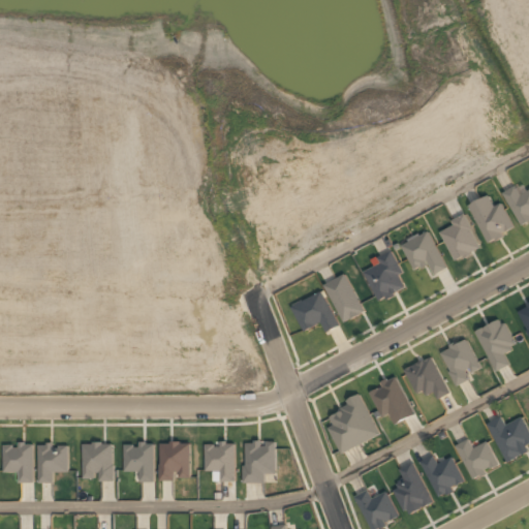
[(528,222),(528,183),(504,195),(520,227),(528,222)]
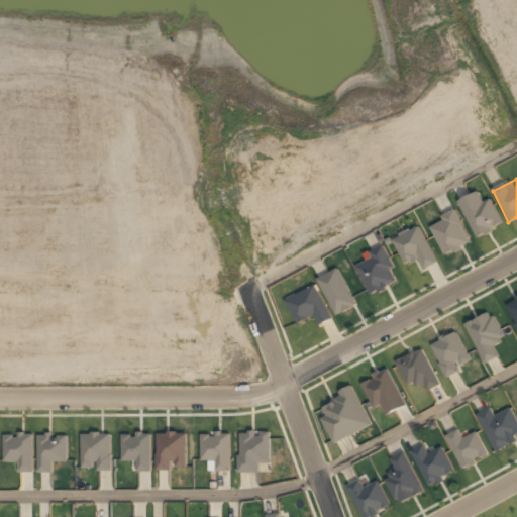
[(458,201),(476,239),(503,227),(490,199),(483,202),(478,193),(458,201)]
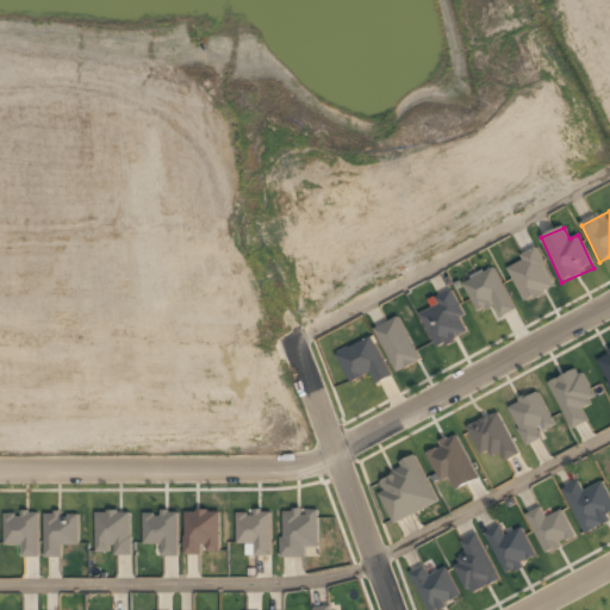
[(554,287),(539,251),(509,265),(526,300),(554,287)]
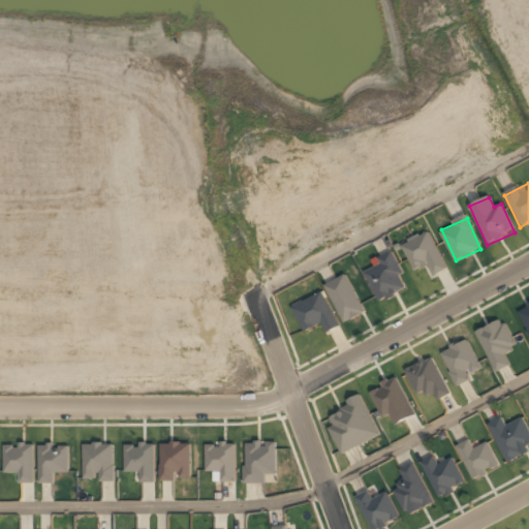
[(447,268),(428,230),(401,244),(415,271),(429,265),(434,275),(447,268)]
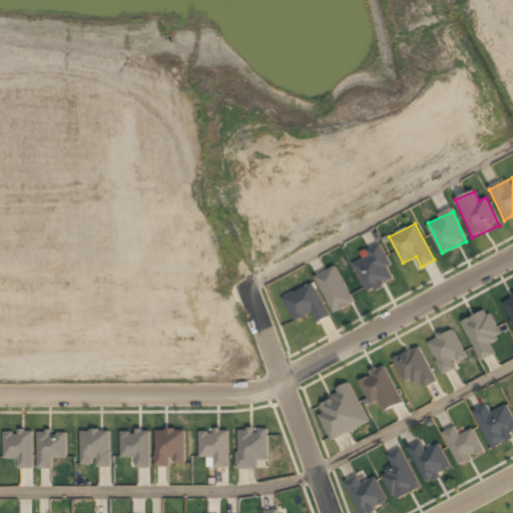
[(394,280),(387,267),(392,265),(380,242),(361,252),(364,258),(353,264),(368,293),(394,280)]
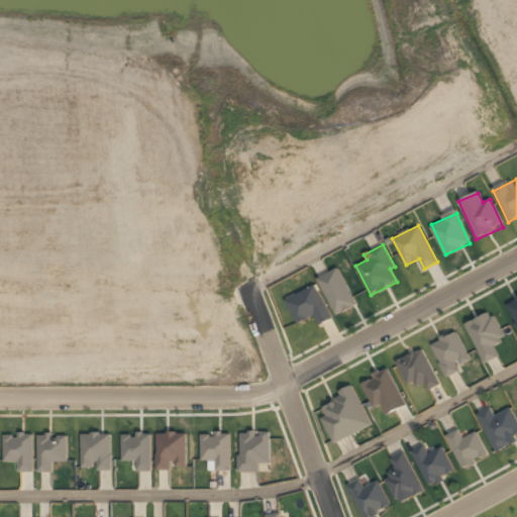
[(357,305),(337,268),(317,279),(337,315),(357,305)]
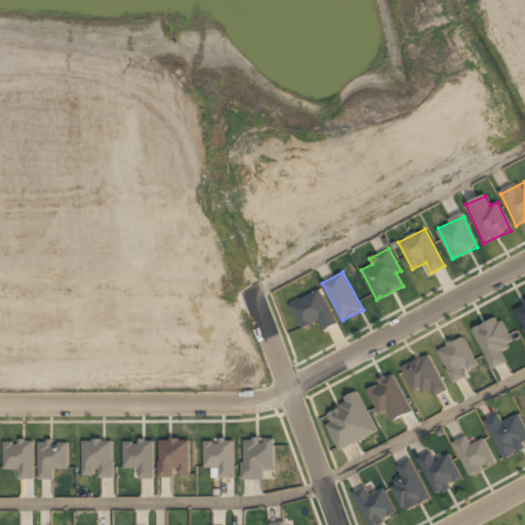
[(301,329),(320,321),(324,330),(336,324),(321,289),(290,304),(301,329)]
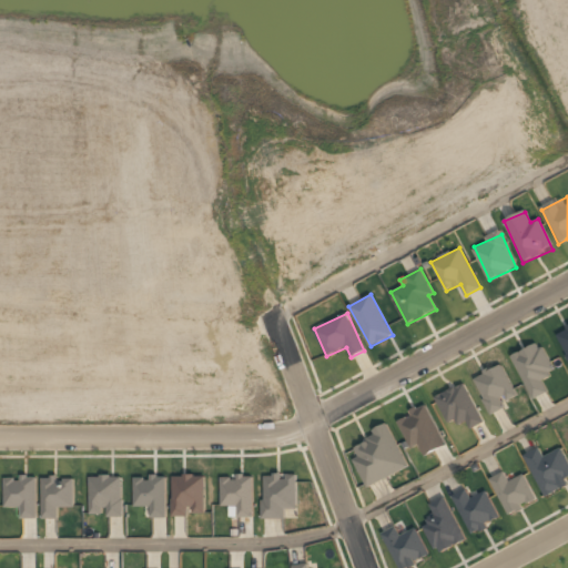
[(567,328),(556,334),(567,362),(567,328)]
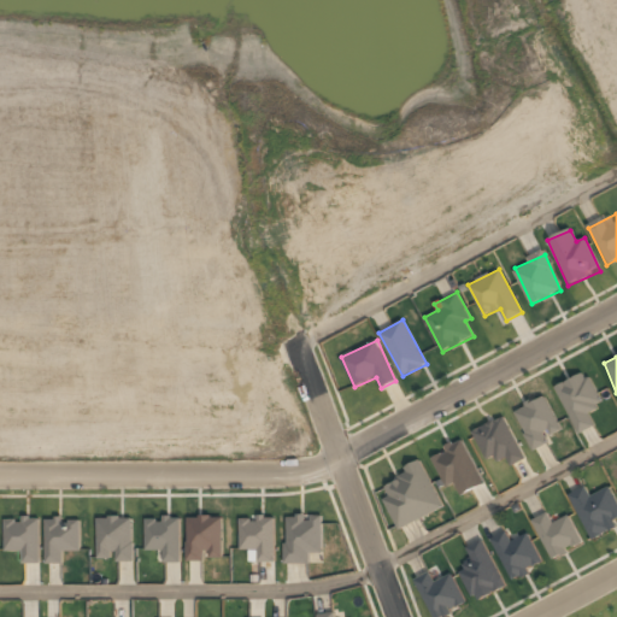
[(579,434),(594,427),(588,412),(601,406),(586,374),(557,388),(579,434)]
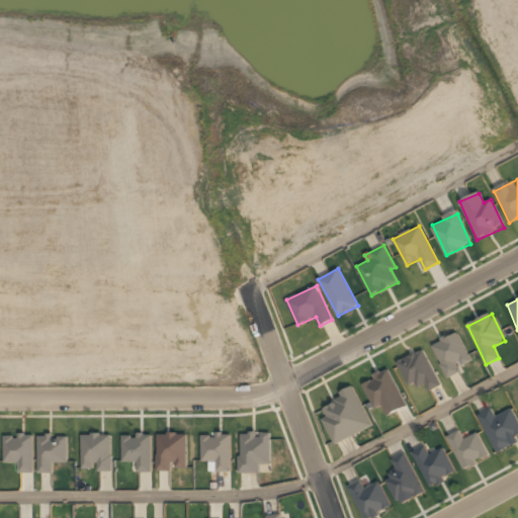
[(458,334),(433,345),(447,378),(460,372),(457,366),(469,361),(458,334)]
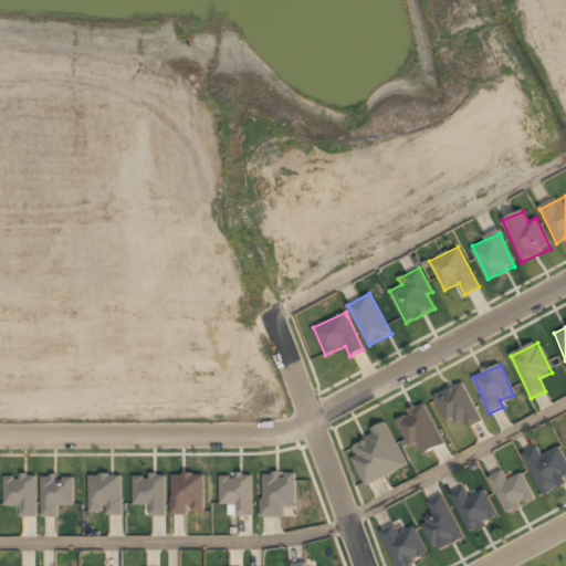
[(468,428),(481,421),(462,383),(433,397),(448,426),(463,418),(468,428)]
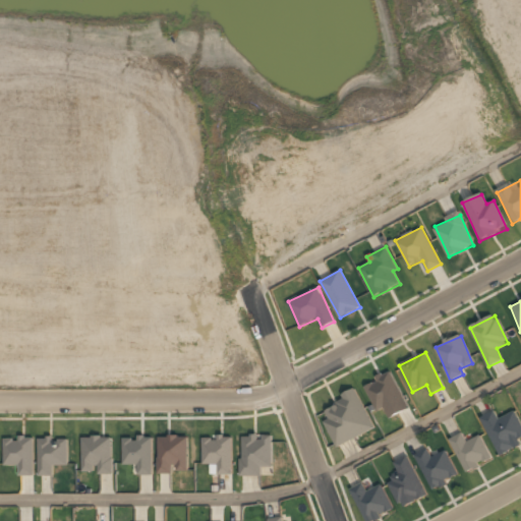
[(408,409),(389,372),(362,387),(377,413),(384,410),(389,419),(408,409)]
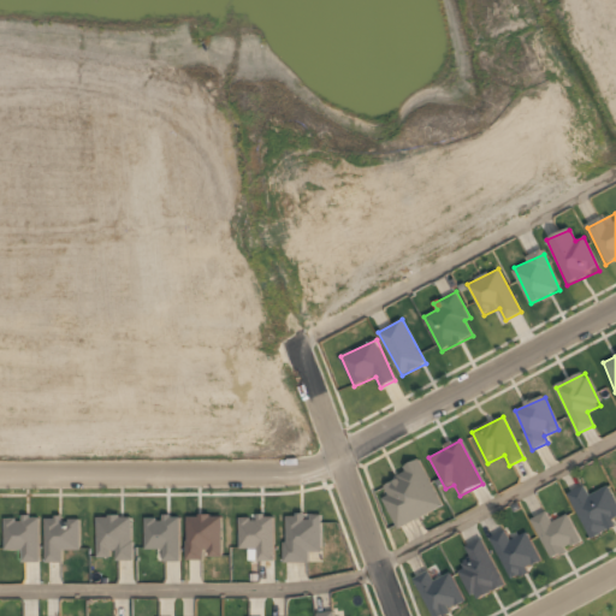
[(443,508),(421,458),(404,466),(408,474),(385,485),(390,495),(384,498),(398,528),(443,508)]
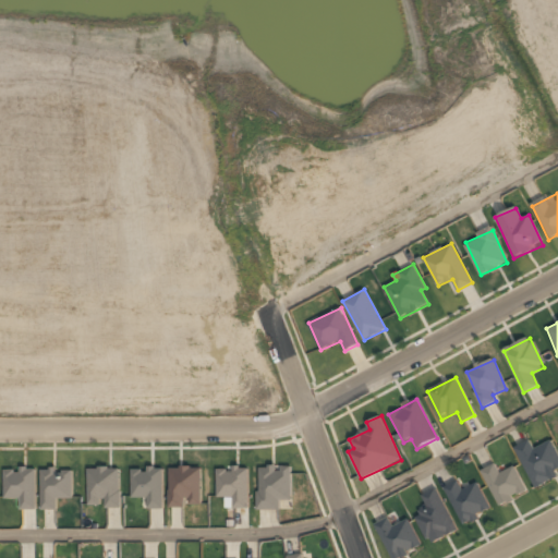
[(533,450),(529,441),(516,447),(533,487),(557,475),(557,458),(552,443),(533,450)]
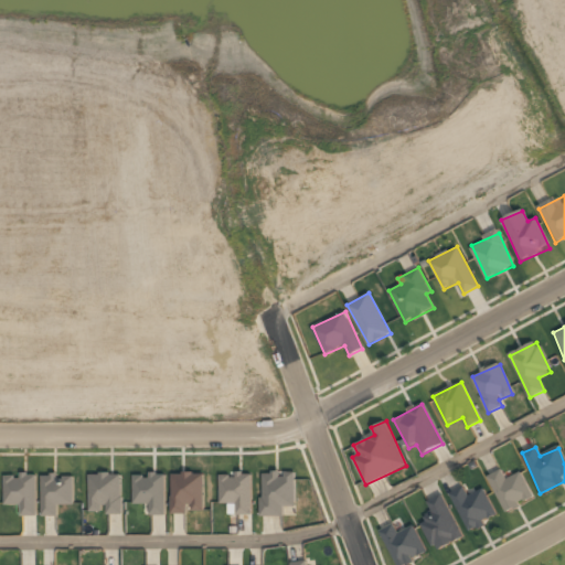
[(279,477),(279,470),(270,471),(270,473),(262,473),(262,497),(259,497),(259,515),(283,515),(283,505),(295,505),(295,471),(285,472),(285,477),(279,477)]
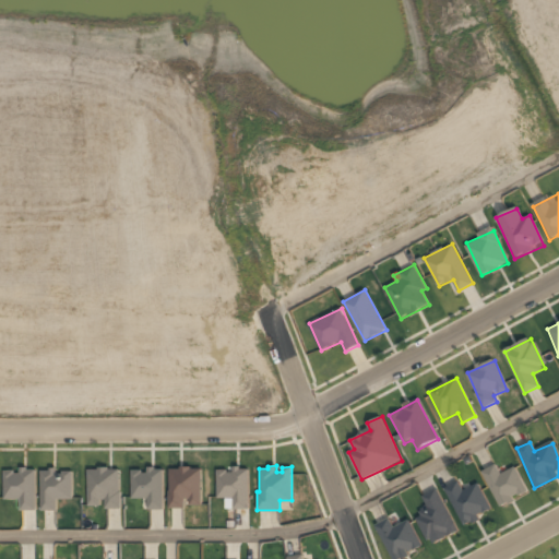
[(87,470),(88,506),(100,506),(99,499),(105,499),(106,509),(121,509),(121,491),(120,491),(120,468),(109,470),(109,466),(98,467),(98,470),(87,470)]
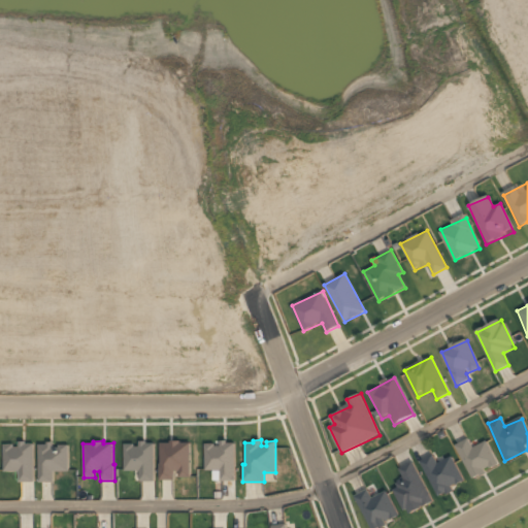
[(174,471),(174,480),(159,480),(159,463),(160,463),(160,443),(170,442),(170,440),(180,440),(180,442),(191,442),(191,477),(178,477),(178,471),(174,471)]
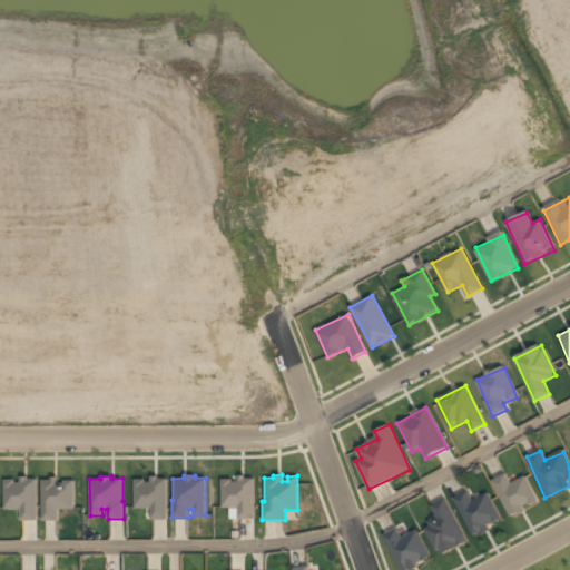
[(220,479),(220,508),(237,508),(237,519),(254,519),(253,478),(245,478),(245,475),(238,475),(238,481),(232,481),(232,479),(220,479)]
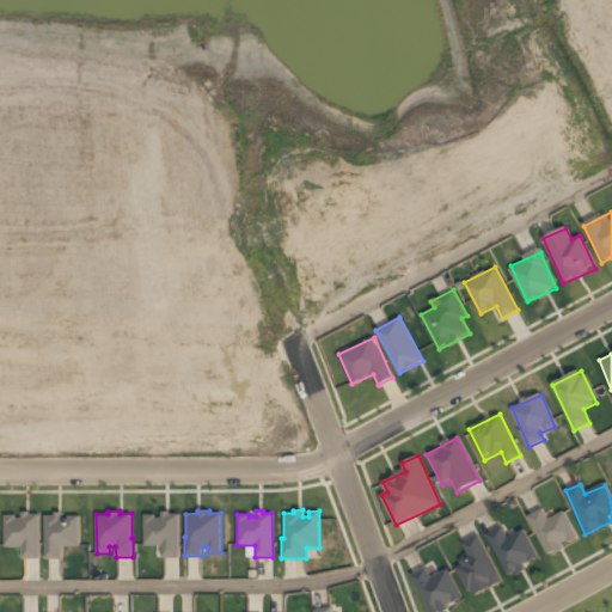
[(545,556),(577,542),(565,512),(546,519),(543,510),(528,516),(545,556)]
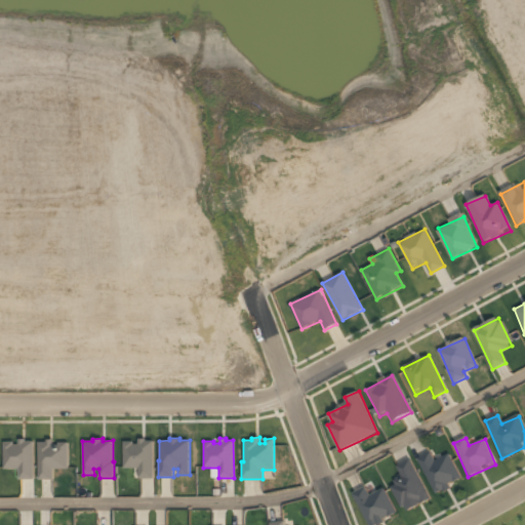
[(4,442),(13,442),(13,444),(18,444),(18,439),(26,439),(26,440),(34,440),(34,479),(18,480),(18,469),(4,469),(4,442)]
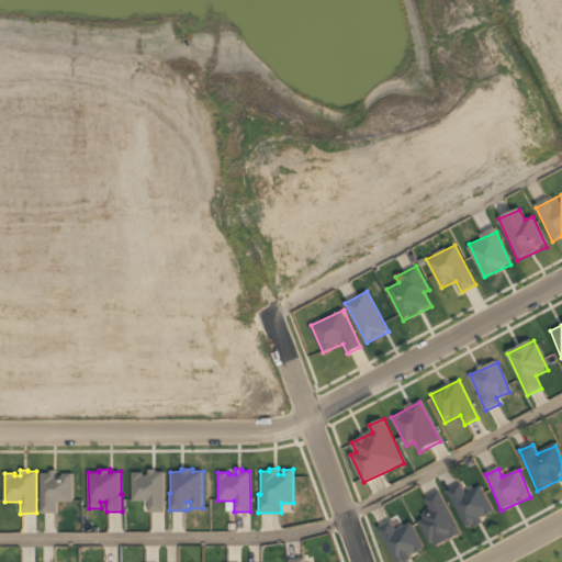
[(42,473),(49,473),(49,470),(56,470),(56,475),(63,475),(63,473),(74,473),(74,502),(57,502),(57,514),(42,514),(42,473)]
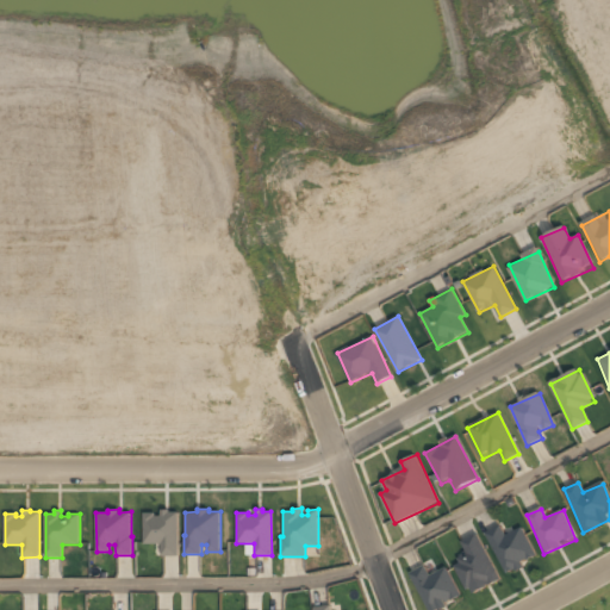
[(143,512),(155,512),(155,516),(161,516),(161,510),(169,510),(169,511),(179,511),(179,556),(161,556),(161,545),(143,545),(143,512)]
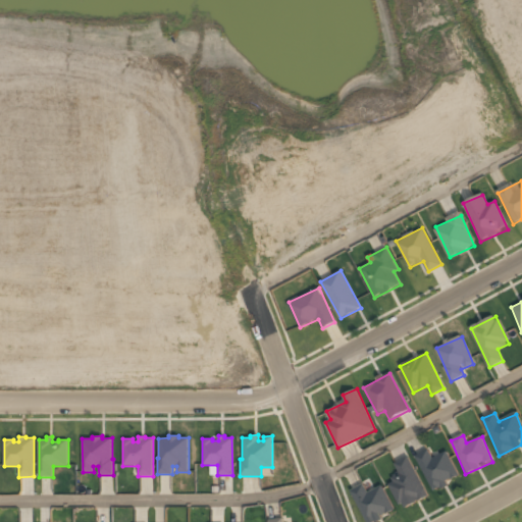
[(434,491),(460,477),(446,452),(433,459),(428,450),(415,458),(434,491)]
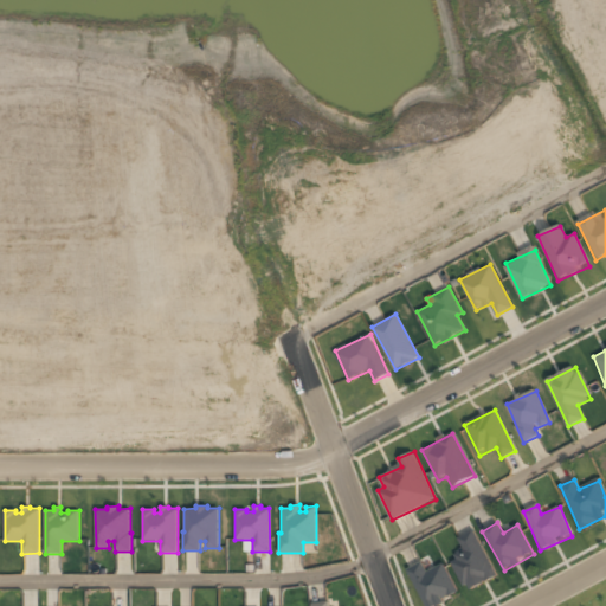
[(452,558),(465,590),(494,578),(476,532),(458,537),(464,553),(452,558)]
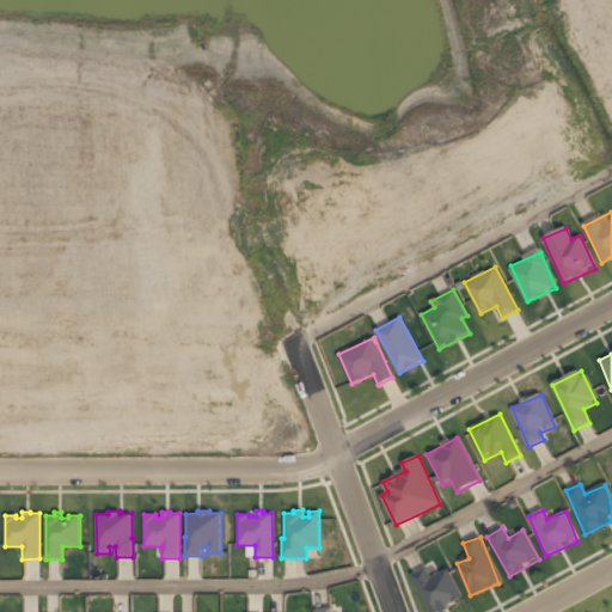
[(439,611),(464,600),(448,569),(432,576),(428,568),(412,575),(429,611),(439,611)]
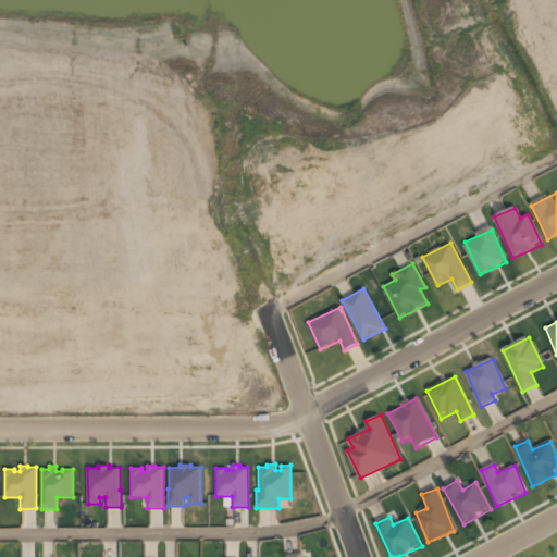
All buildings are outlined.
